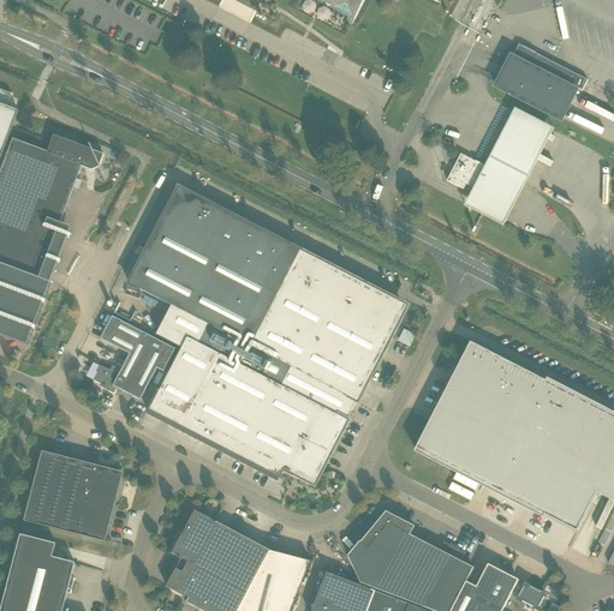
[(326,0),(355,15),(362,0),(326,0)]
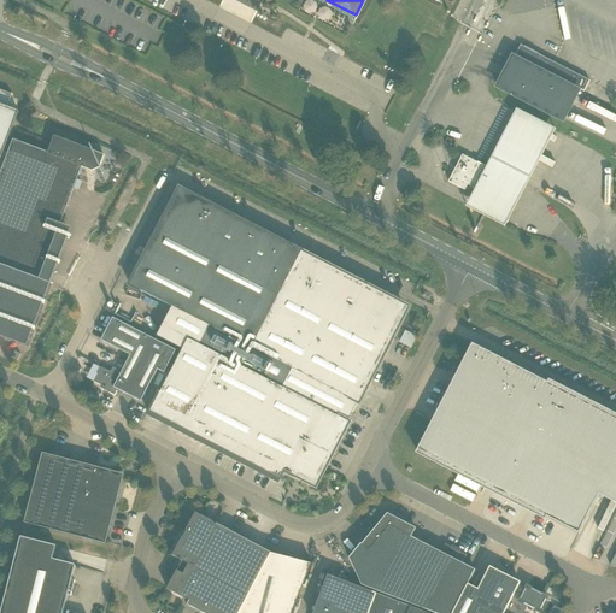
[(559,17),(565,16),(563,0),(556,0),(559,17)]
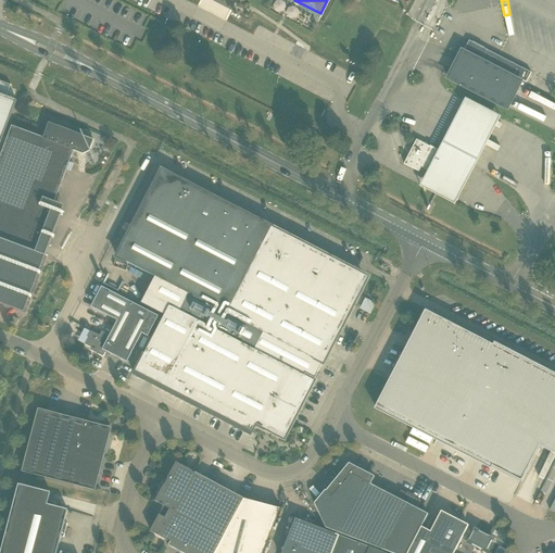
[(525,79),(530,70),(496,52),(468,38),(463,47),(464,48),(463,49),(461,49),(453,64),(446,76),(505,107),(512,95),(519,79),(519,78),(520,77),(525,79)]
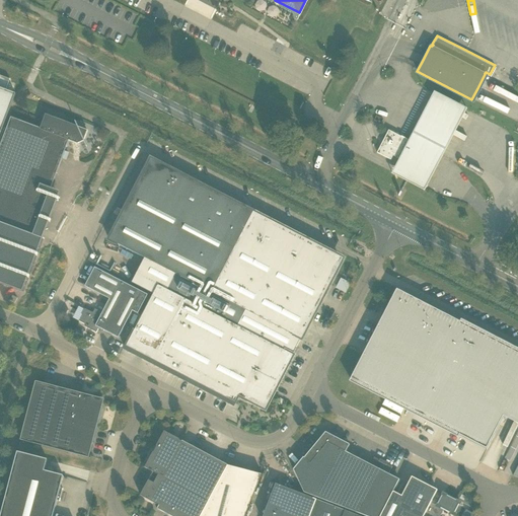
[(0,129),(14,92),(6,89),(5,85),(9,77),(0,73),(0,129)]
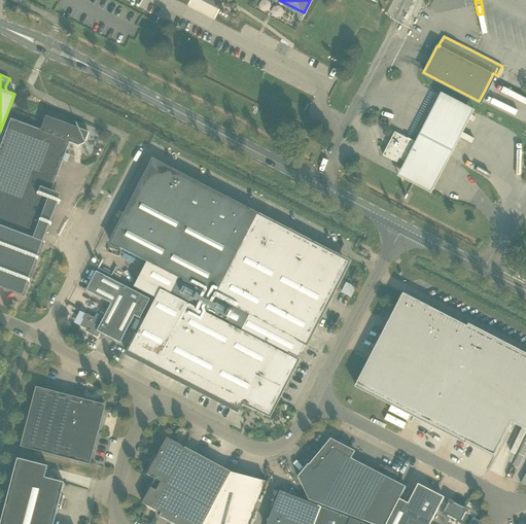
[(443,95),(399,176),(431,194),(476,111),(443,95)]
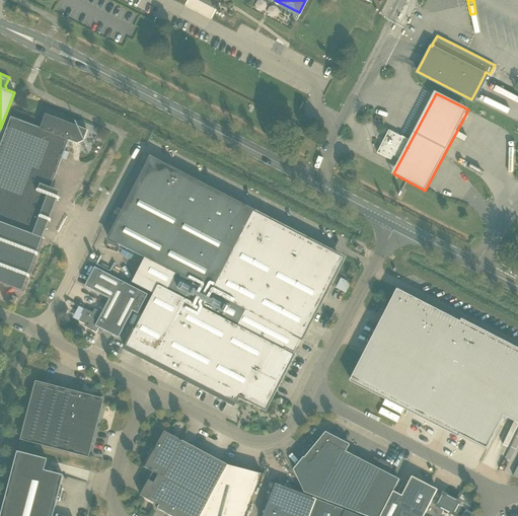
[(45,113),(40,126),(10,115),(0,140),(0,280),(21,289),(42,235),(32,232),(50,183),(68,138),(76,141),(82,138),(86,128),(77,125),(76,125),(45,113)]
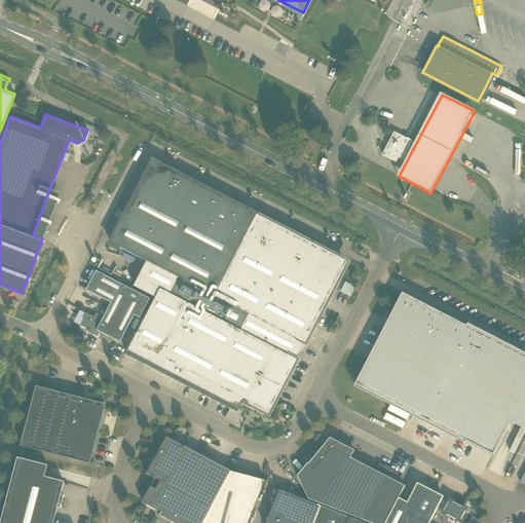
[(398,155),(405,158),(406,159),(415,141),(392,129),(381,152),(395,159),(398,155)]
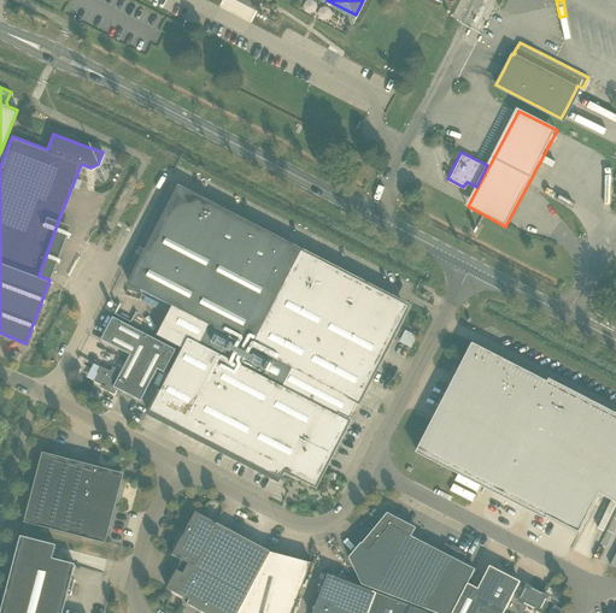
[(168,206),(128,282),(171,304),(207,323),(252,346),(301,249),(216,206),(215,208),(180,189),(170,207),(168,206)]
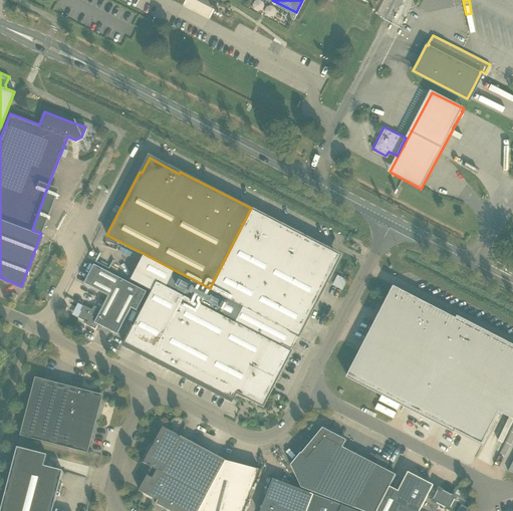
[(236,321),(244,306),(297,333),(330,270),(328,269),(335,254),(311,242),(313,240),(251,208),(210,288),(173,269),(165,284),(236,321)]
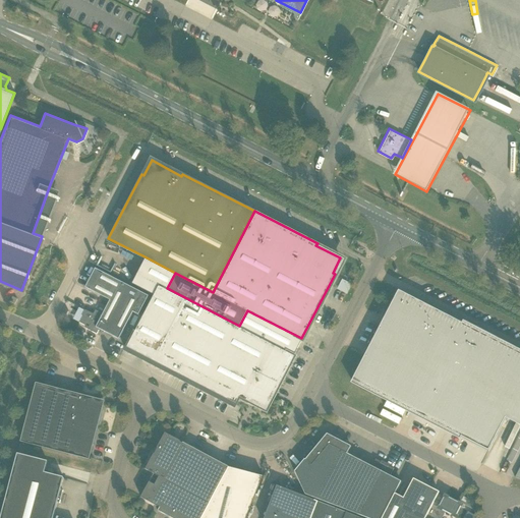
[(153,293),(124,349),(232,405),(237,395),(238,395),(240,393),(254,400),(264,405),(271,392),(272,390),(274,391),(301,338),(247,310),(239,326),(167,288),(175,273),(145,257),(131,282),(153,293)]
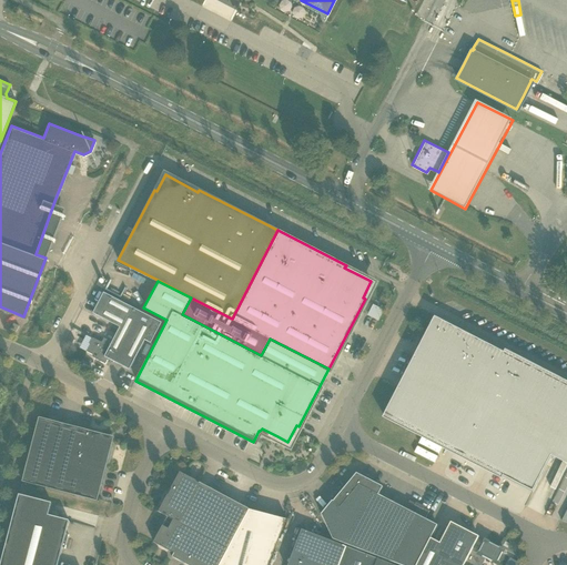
[(119,324),(111,340),(103,354),(107,356),(128,367),(143,338),(150,341),(161,320),(130,304),(102,290),(92,311),(119,324)]
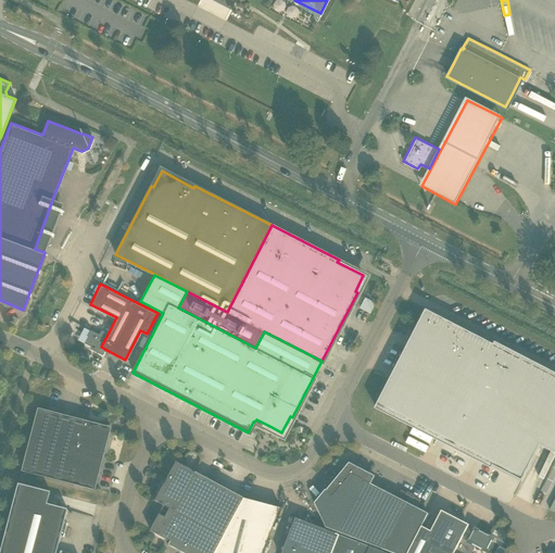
[(365,294),(360,304),(369,310),(375,300),(365,294)]
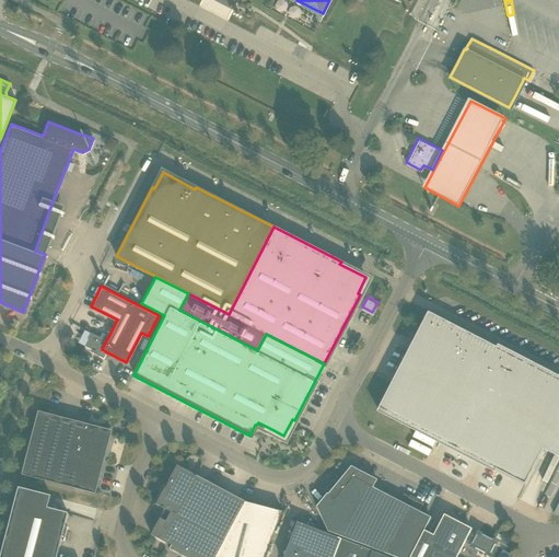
[(524,482),(543,444),(558,452),(558,378),(476,335),(474,337),(428,314),(419,331),(417,329),(377,406),(524,482)]
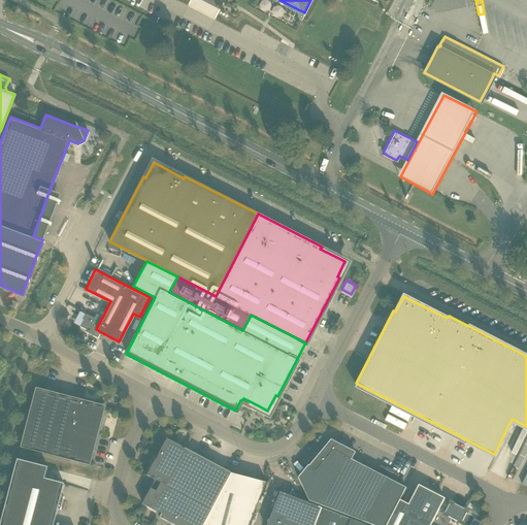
[(96,329),(103,316),(96,312),(94,316),(86,312),(79,324),(87,328),(86,330),(97,336),(99,331),(96,329)]
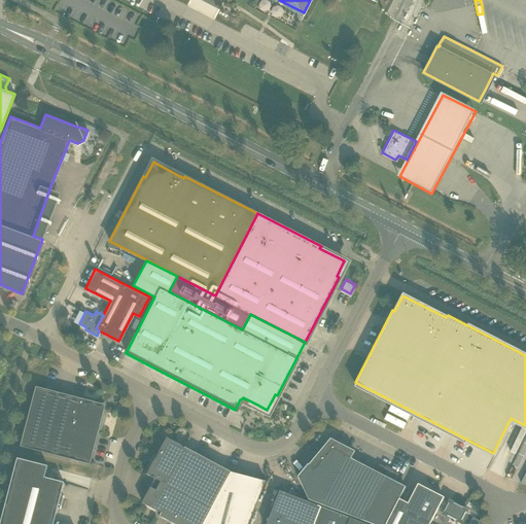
[(104,403),(93,399),(35,385),(20,445),(89,462),(104,403)]
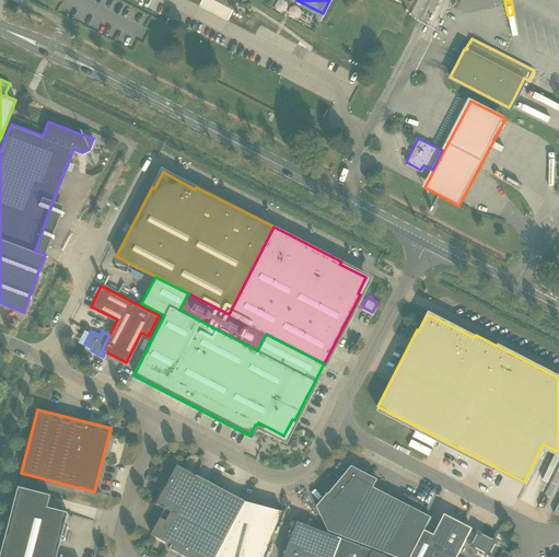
[(213,556),(245,499),(196,473),(195,474),(193,473),(193,472),(176,463),(167,479),(169,479),(165,486),(164,486),(155,502),(164,507),(150,532),(171,543),(169,546),(188,556),(213,556)]
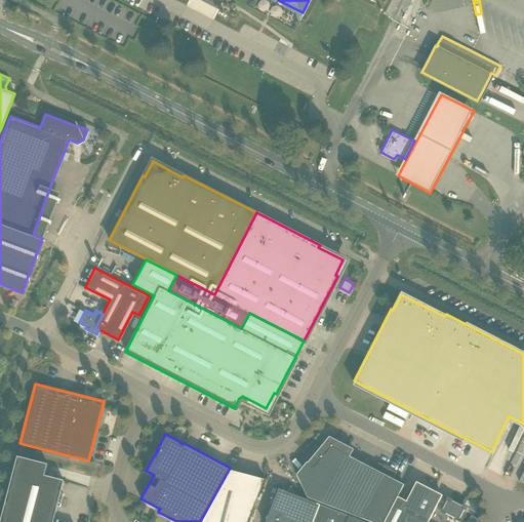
[(311,497),(340,441),(328,435),(307,460),(306,460),(295,473),(307,495),(311,497)]
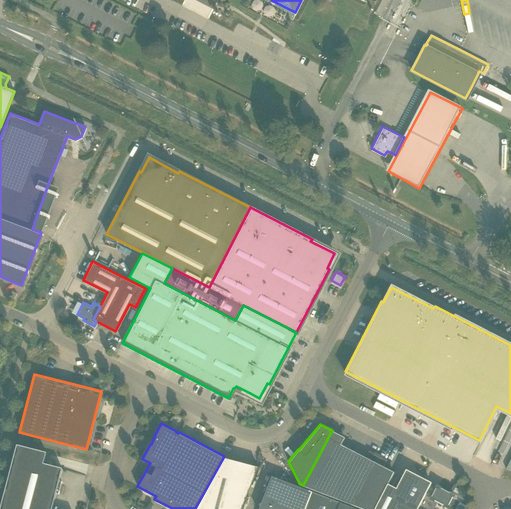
[(329,495),(352,449),(340,443),(343,436),(332,430),(303,485),(329,495)]
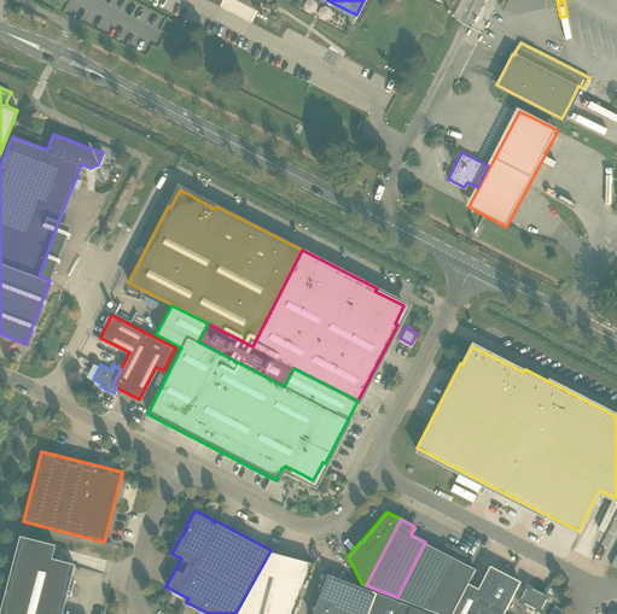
[(54,544),(19,534),(0,608),(0,613),(60,613),(67,592),(70,592),(74,578),(70,577),(74,563),(51,557),(54,544)]
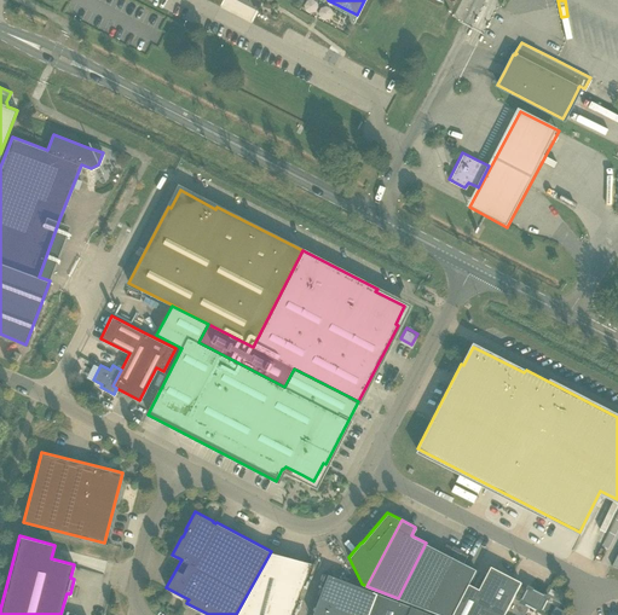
[(398,598),(425,608),(456,547),(445,543),(440,551),(426,543),(398,598)]
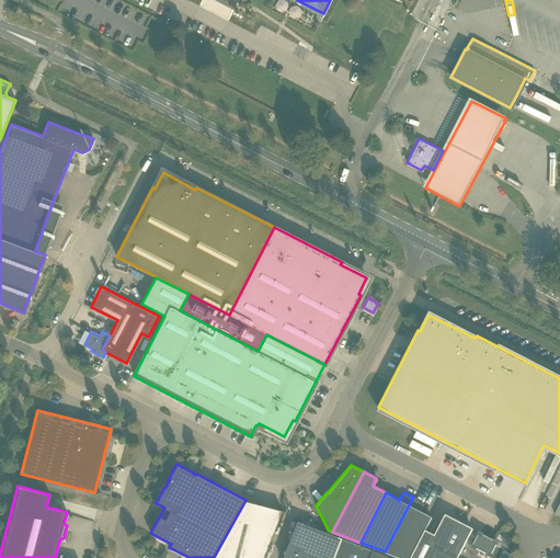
[(423,502),(413,497),(385,551),(400,557),(408,557),(424,528),(431,515),(419,510),(423,502)]
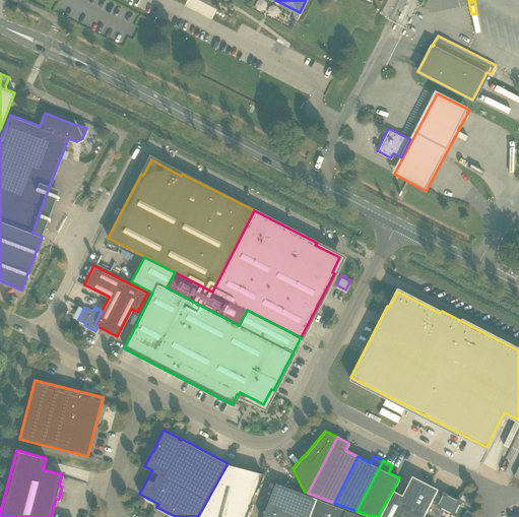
[(228,463),(198,516),(244,516),(261,472),(228,463)]
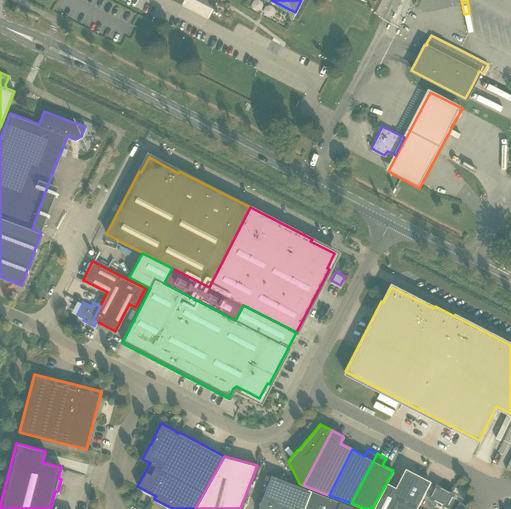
[(415,508),(424,493),(430,481),(405,468),(395,487),(387,482),(372,508),(415,508)]
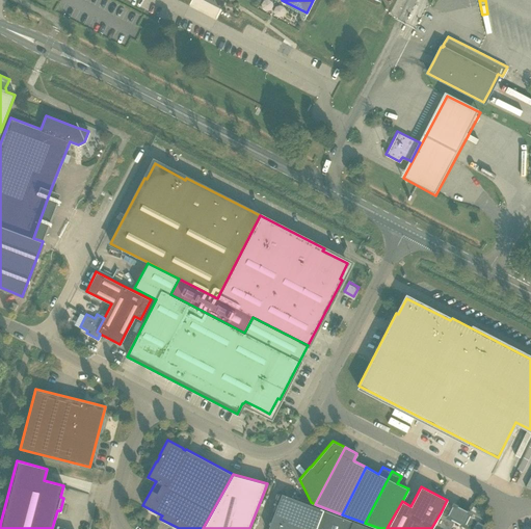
[(267,528),(315,528),(323,509),(282,494),(267,528)]
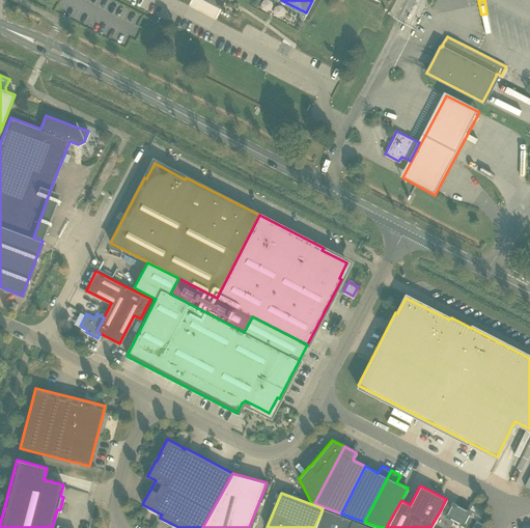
[(430,527),(447,527),(452,519),(463,524),(465,520),(466,521),(467,521),(468,521),(470,520),(470,519),(470,518),(470,516),(469,516),(468,515),(470,511),(452,502),(446,515),(440,511),(430,527)]
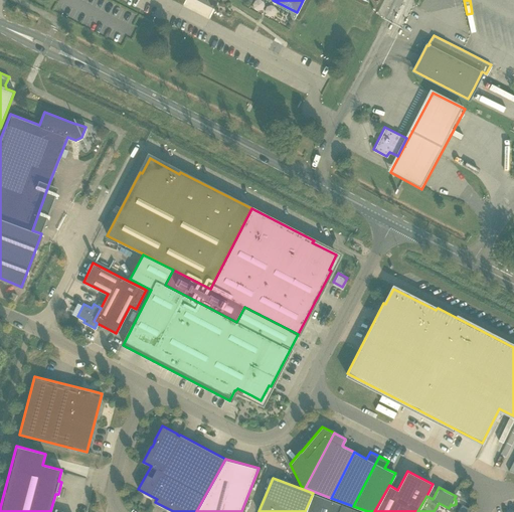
[(305,511),(351,511),(353,508),(313,493),(307,507),(305,511)]
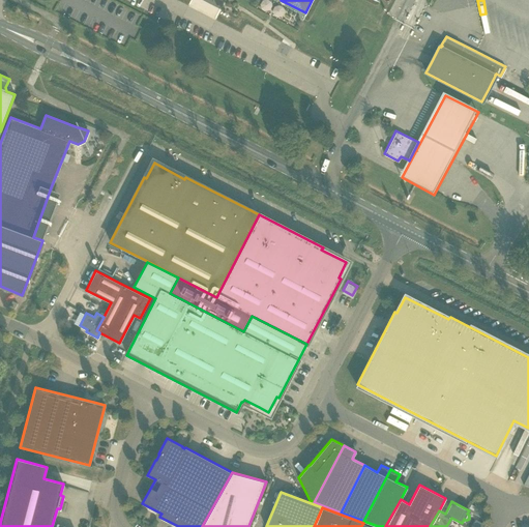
[(475,518),(470,526),(471,526),(480,526),(482,521),(475,518)]
